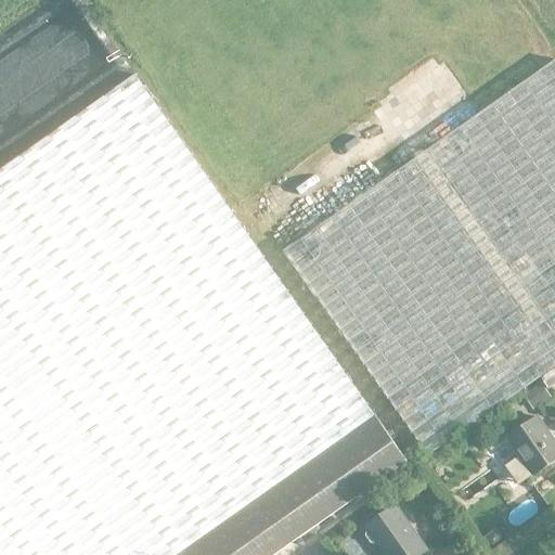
[(554,0),(513,0),(554,59),(554,0)]
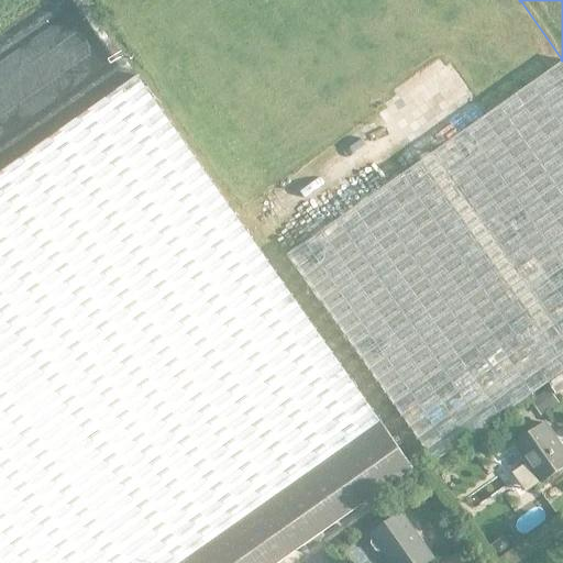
[(562,61),(288,254),(435,462),(549,383),(556,394),(562,389),(562,61)]
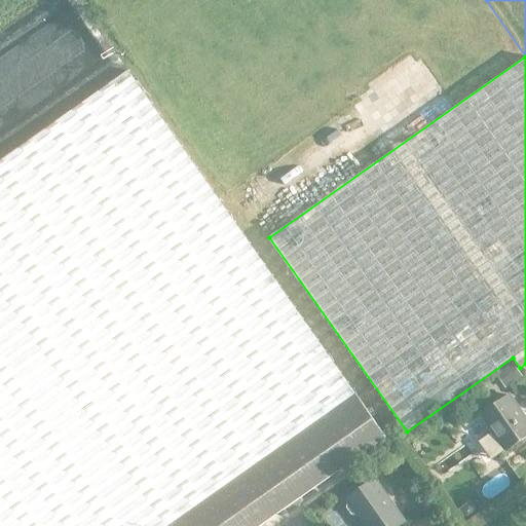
[(128,71),(0,160),(0,320),(145,525),(260,525),(386,438),(128,71)]
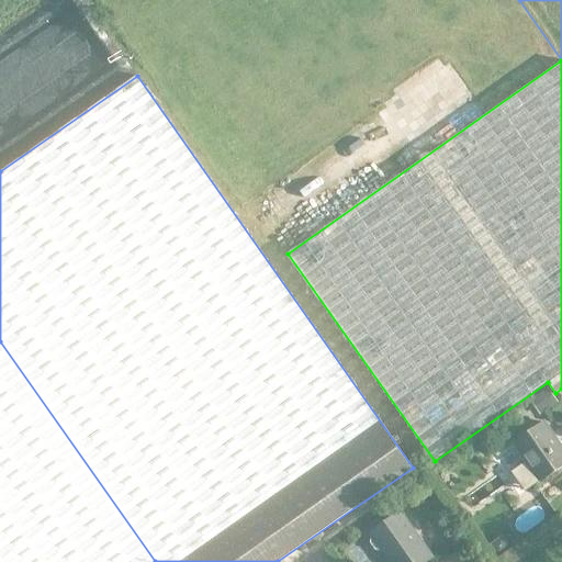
[(0,561),(155,561),(0,341),(0,561)]
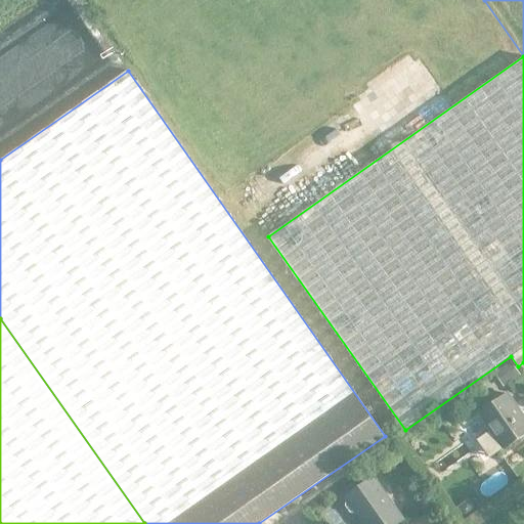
[(511,367),(494,378),(503,389),(518,379),(511,367)]
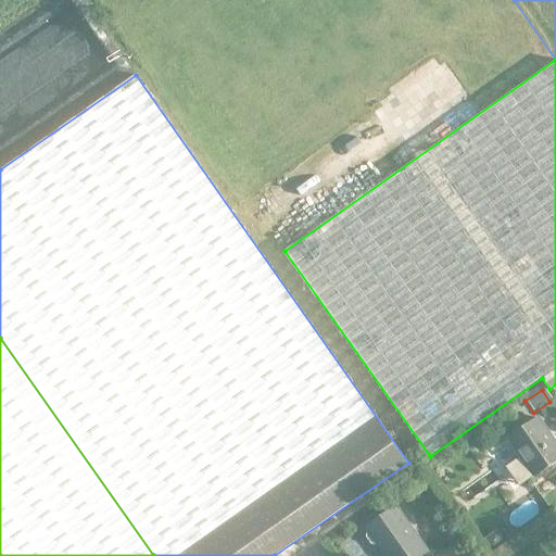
[(555,460),(555,443),(538,417),(508,438),(535,476),(555,460)]
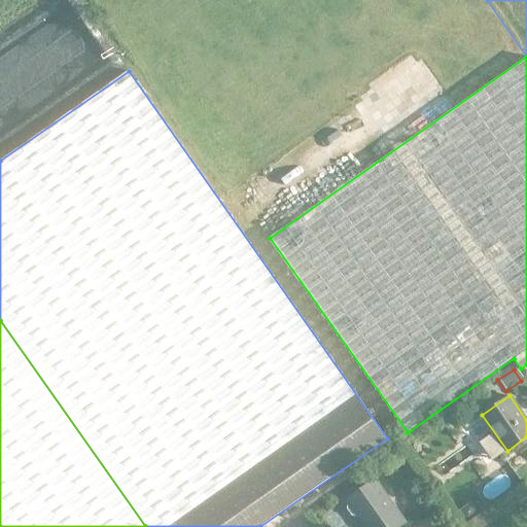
[(365,526),(398,526),(407,522),(377,480),(347,500),(349,503),(348,508),(352,515),(358,516),(359,518),(361,517),(366,524),(364,525),(365,526)]
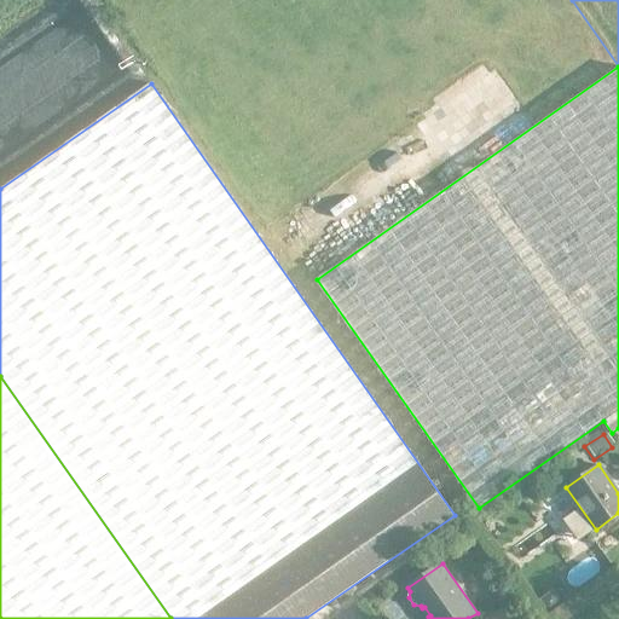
[(549,594),(541,600),(541,607),(547,614),(551,615),(562,608),(561,603),(556,595),(549,594)]
